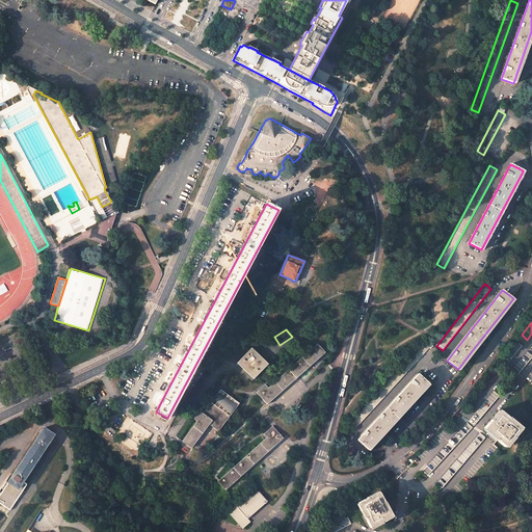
[(336,341),(329,334),(319,343),(324,350),(336,341)]
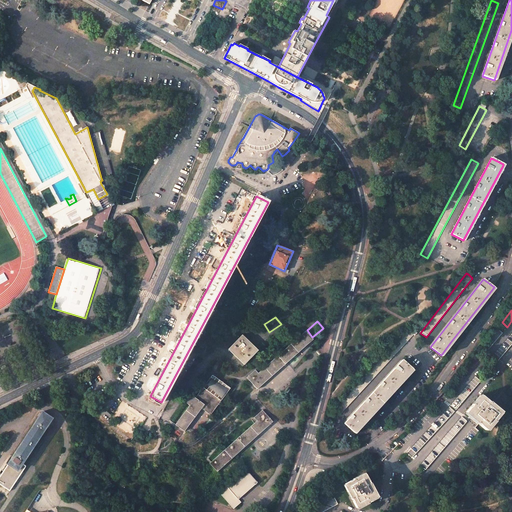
[(497,328),(480,348),(485,353),(502,333),(497,328)]
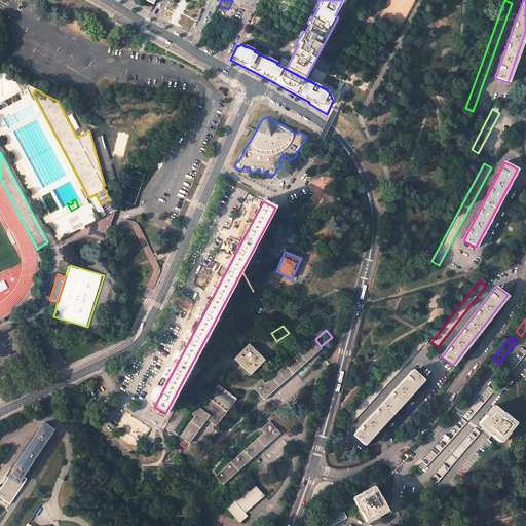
[(420,340),(418,338),(345,418),(349,422),(351,423),(424,343),(420,340)]
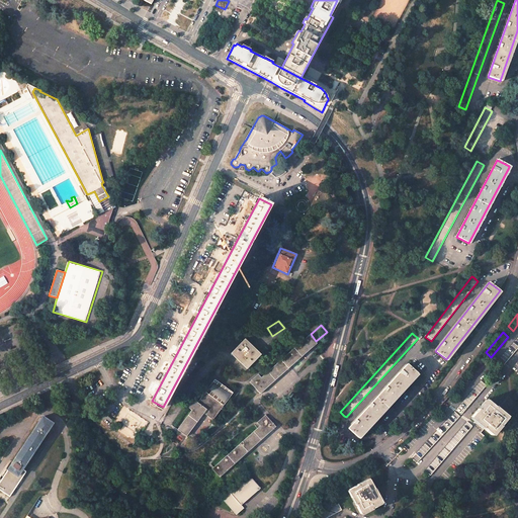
[(317,343),(310,335),(261,377),(258,374),(250,381),(260,394),(317,343)]
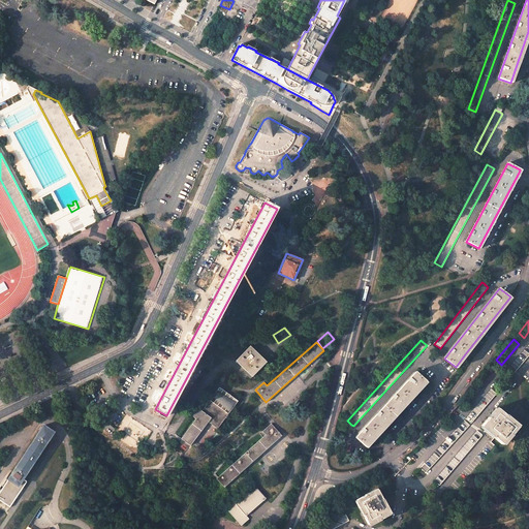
[(528,344),(507,370),(512,374),(528,355),(528,344)]
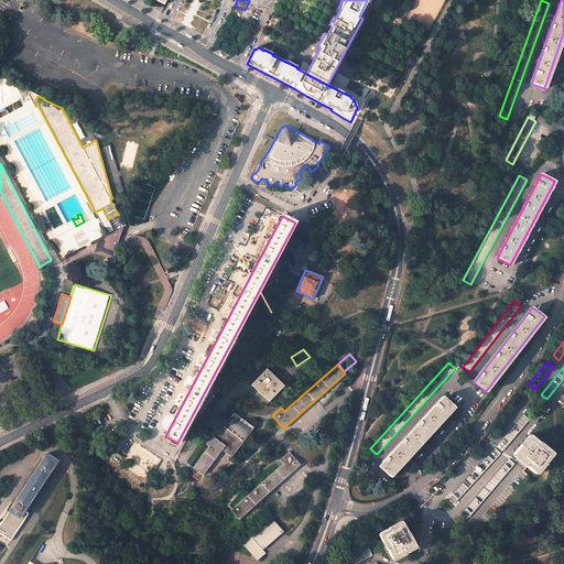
[(267,369),(251,384),(269,402),(284,386),(267,369)]
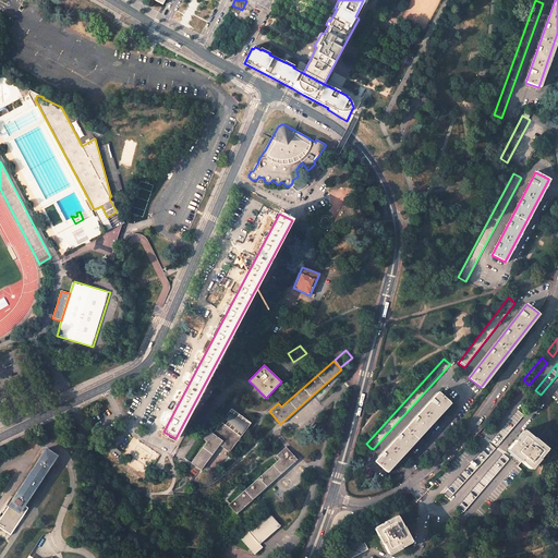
[(450,402),(439,392),(375,461),(386,472),(450,402)]
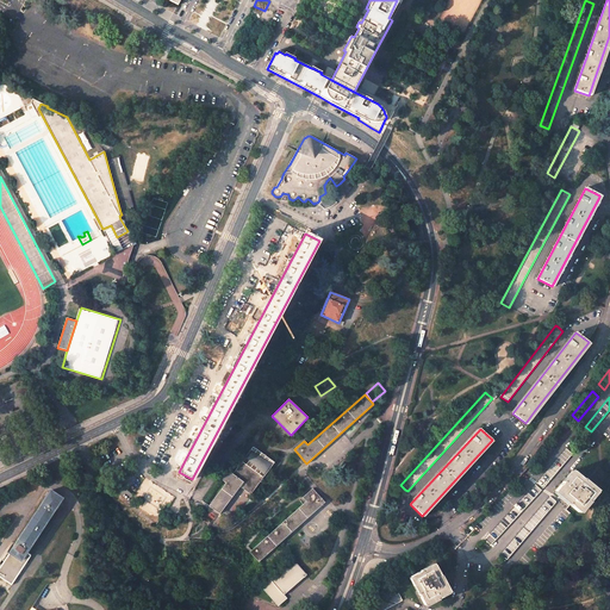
[(274,462),(253,447),(232,474),(229,471),(222,480),(226,483),(209,506),(219,514),(240,487),(250,496),(274,462)]
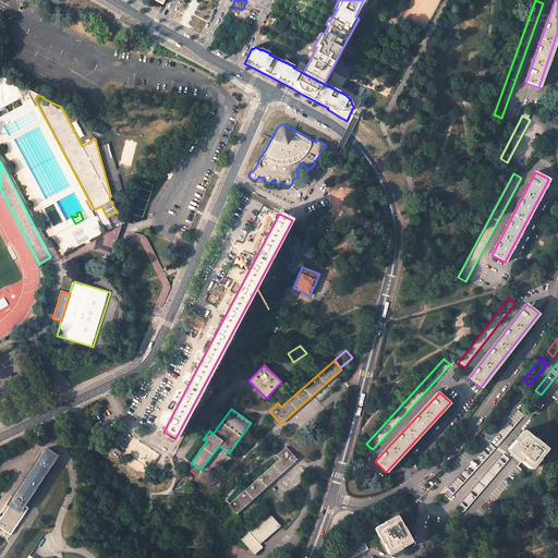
[(518,410),(492,441),(497,447),(523,415),(518,410)]
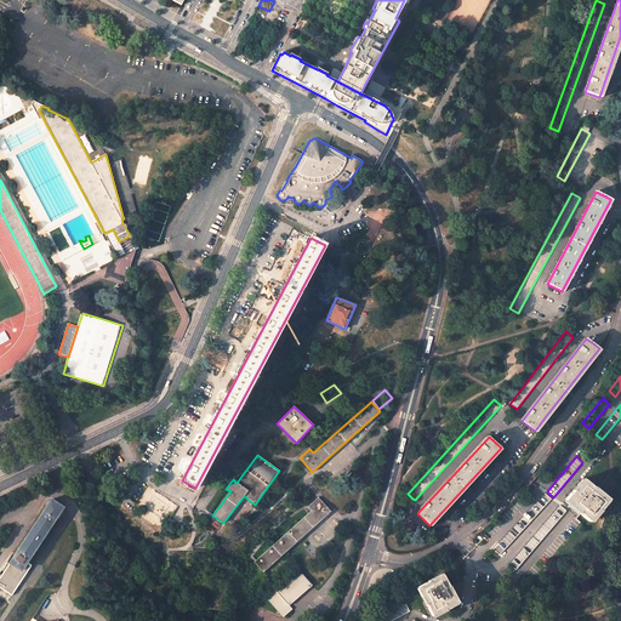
[(574,490),(565,500),(580,512),(579,513),(580,514),(590,522),(598,511),(599,512),(608,501),(593,490),(594,489),(584,480),(575,490),(574,490)]
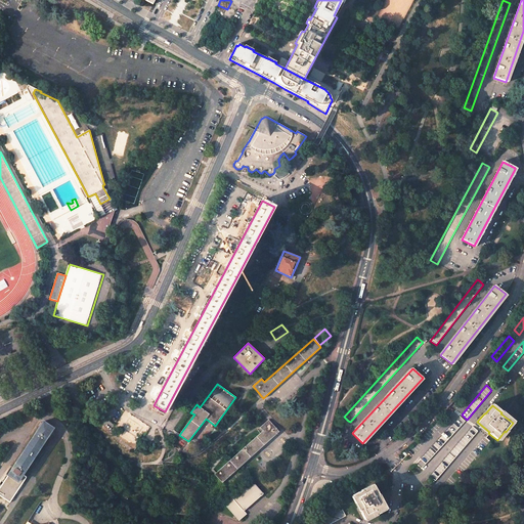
[(460,417),(421,459),(426,464),(465,421),(460,417)]
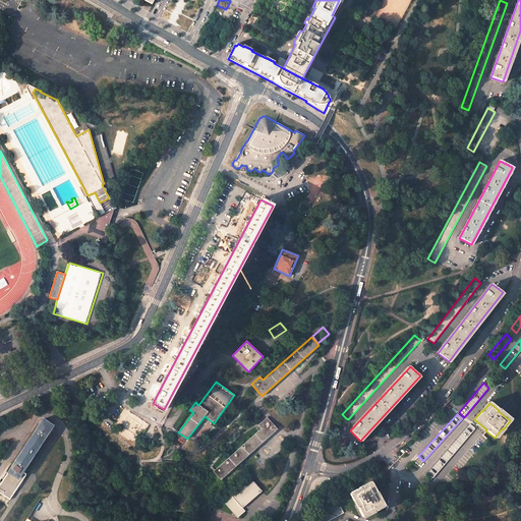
[(278,429),(267,417),(258,424),(262,428),(214,471),(221,480),(278,429)]
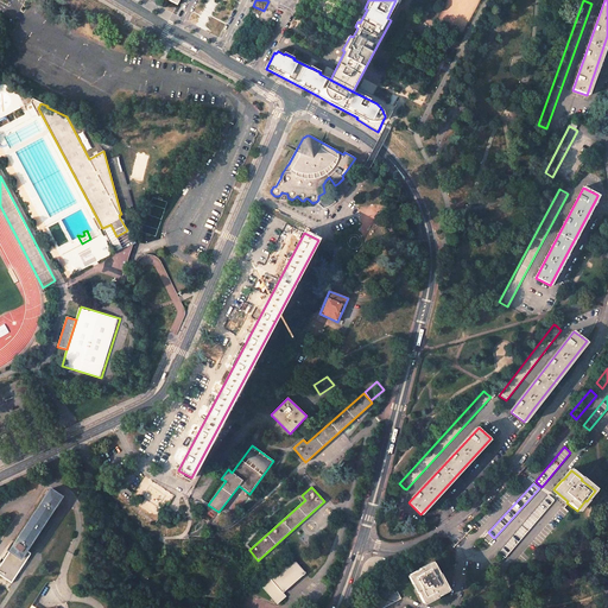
[(27,551),(62,496),(50,489),(0,565),(0,575),(12,583),(31,553),(27,551)]
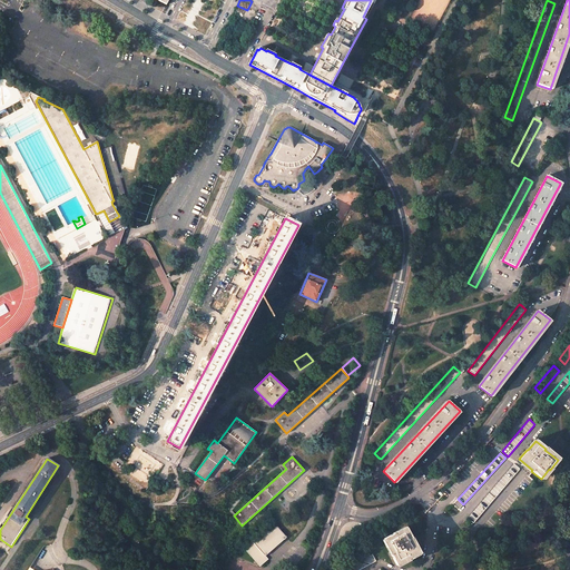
[(514,463),(468,518),(473,523),(520,469),(514,463)]
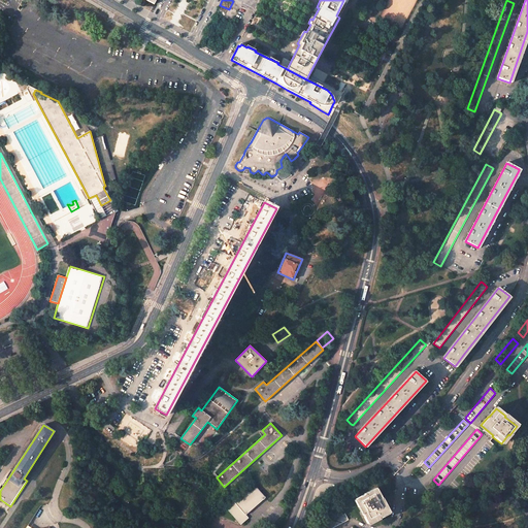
[(429,467),(424,462),(419,467),(421,469),(422,469),(425,472),(429,467)]
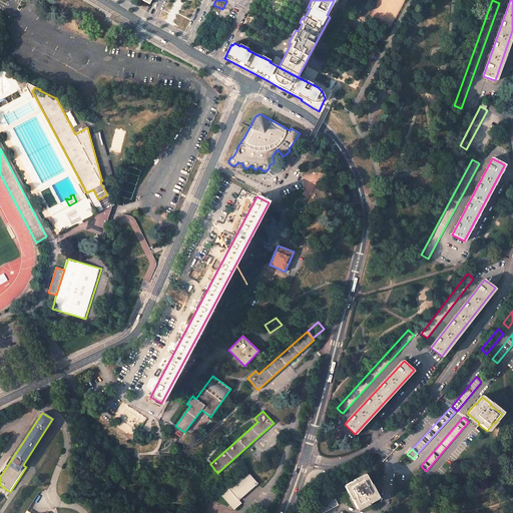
[(258,483),(247,472),(228,489),(227,488),(220,494),(233,510),(241,503),(238,500),(258,483)]
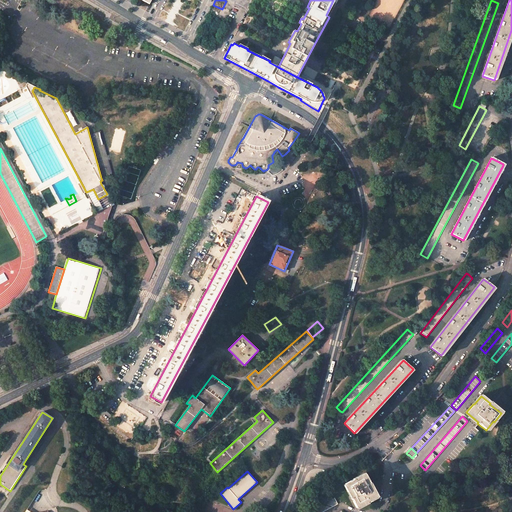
[(354,479),(345,484),(352,497),(351,498),(356,508),(367,502),(367,503),(377,498),(370,485),(370,484),(365,474),(355,479),(354,479)]
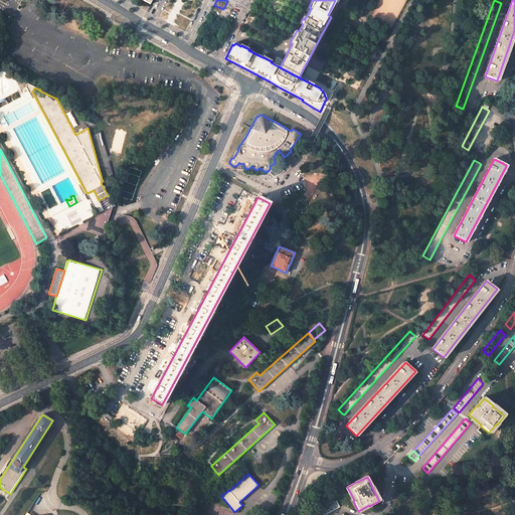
[(267,509),(278,498),(272,492),(261,504),(267,509)]
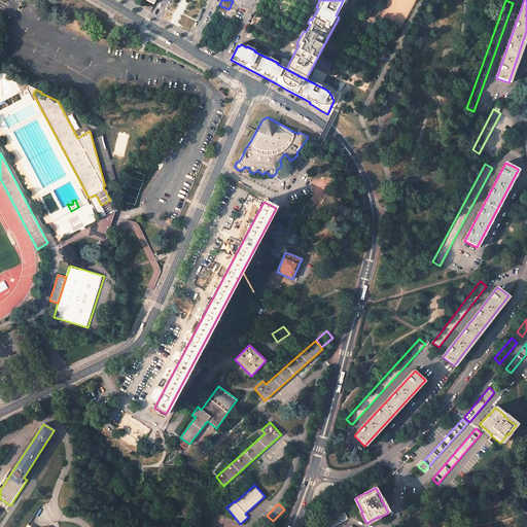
[(344,513),(316,526),(331,526),(348,519),(344,513)]
